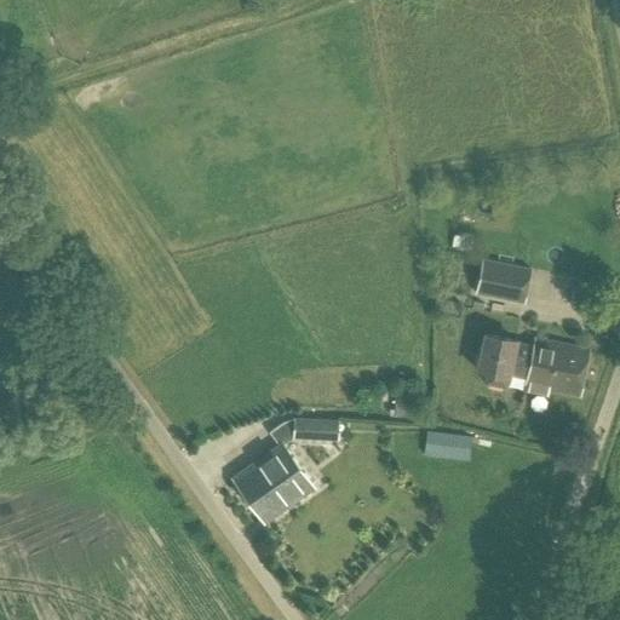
[(524,304),(530,273),(532,268),(482,258),(475,293),(524,304)]
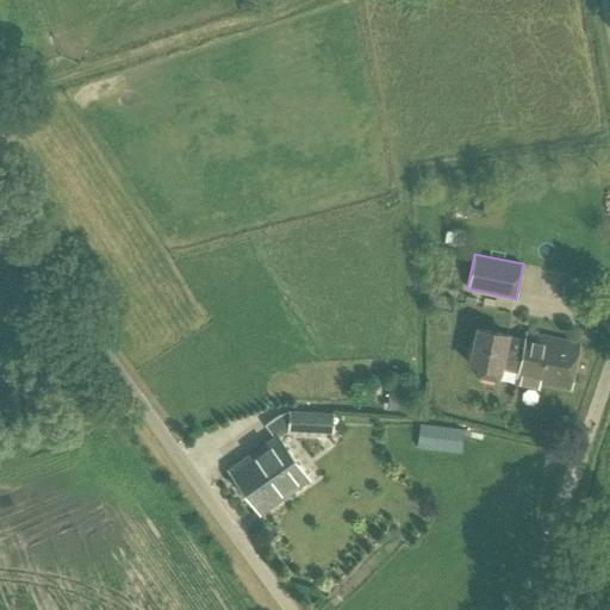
[(508,335),(477,329),(470,365),(480,367),(478,378),(498,381),(502,367),(517,371),(516,380),(520,381),(518,386),(539,390),(540,385),(571,391),(580,342),(526,331),(524,338),(508,335)]
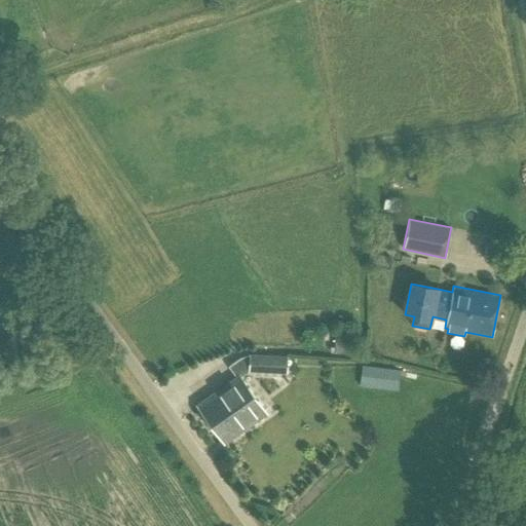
[(335,353),(357,352),(355,329),(335,329),(335,353)]
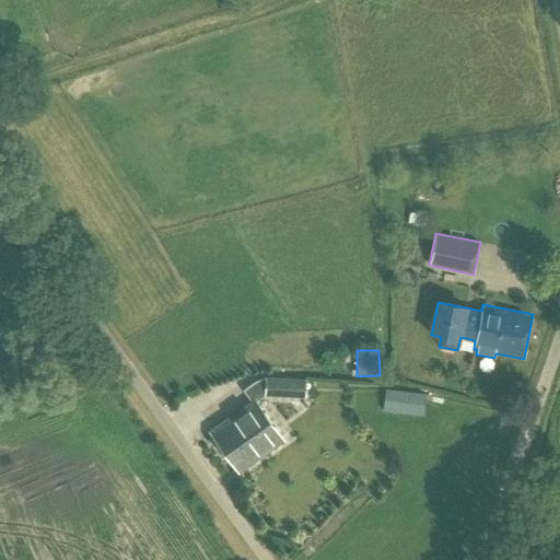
[(305,398),(306,380),(266,377),(264,396),(305,398)]
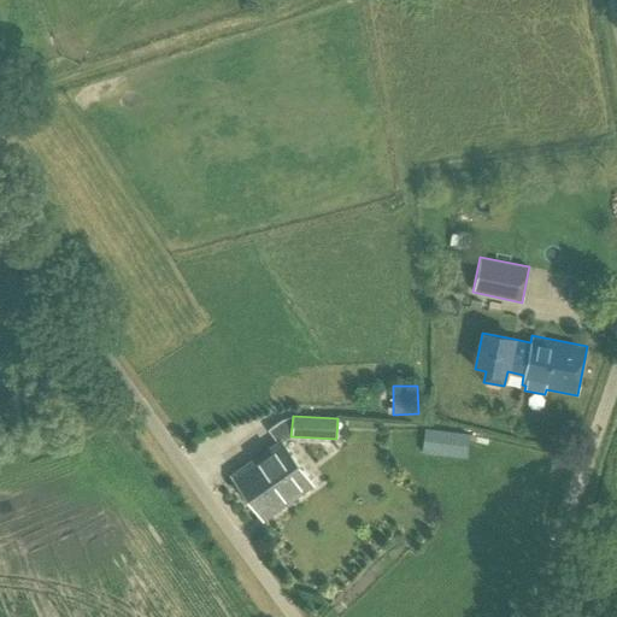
[(470,435),(424,429),(422,453),(466,458),(470,435)]
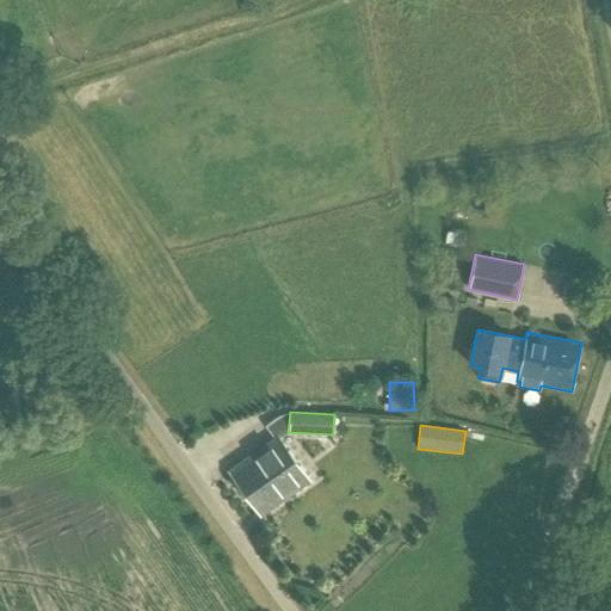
[(260,514),(308,480),(278,438),(229,471),(260,514)]
